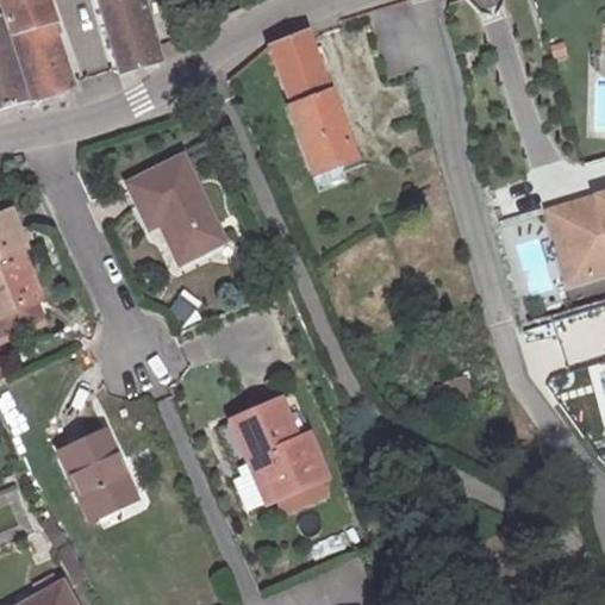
[(0,7),(1,10),(36,94),(74,83),(45,0),(0,0),(0,7)]
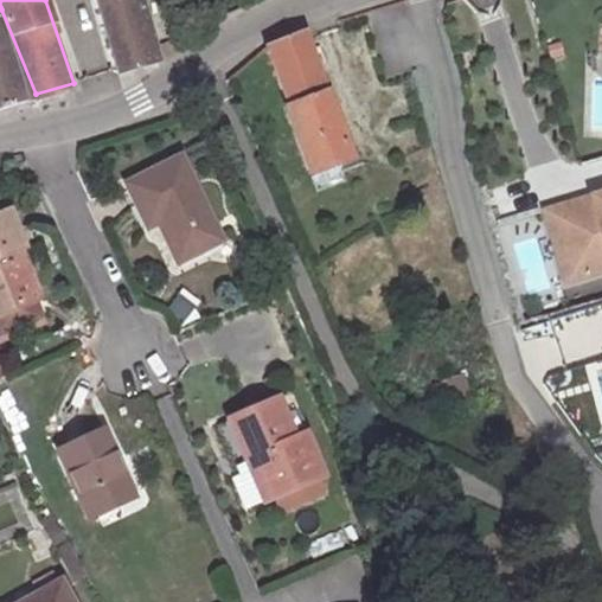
[(96,0),(116,66),(155,58),(138,0),(96,0)]
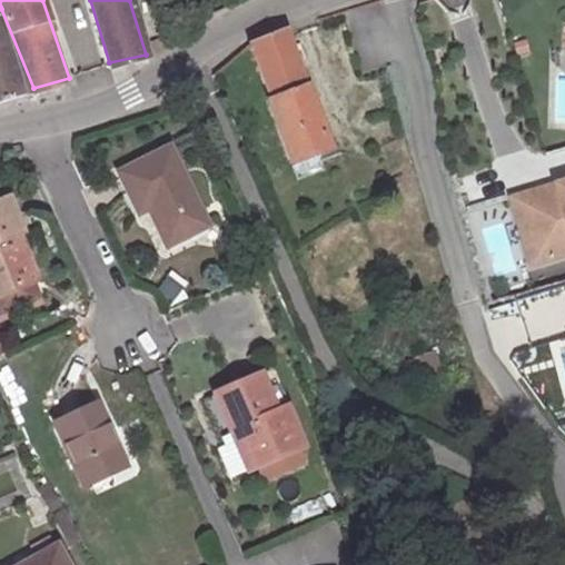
[(0,95),(33,88),(1,9),(0,9),(0,95)]
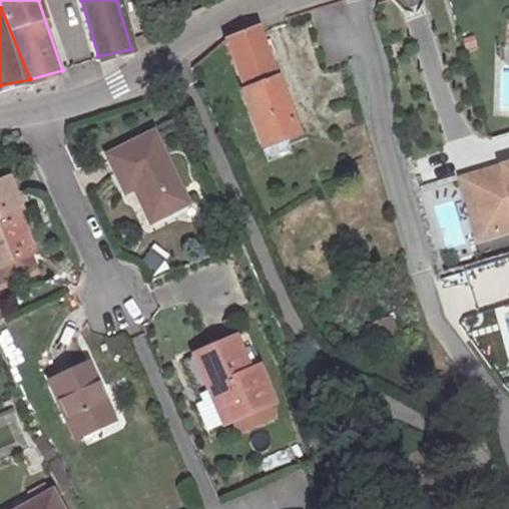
[(257,25),(224,33),(243,85),(238,87),(264,156),(299,144),(257,25)]
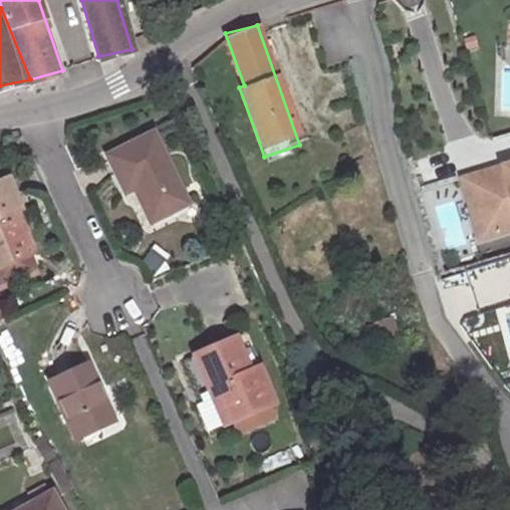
[(159,138),(112,161),(131,196),(142,190),(159,220),(191,204),(159,138)]
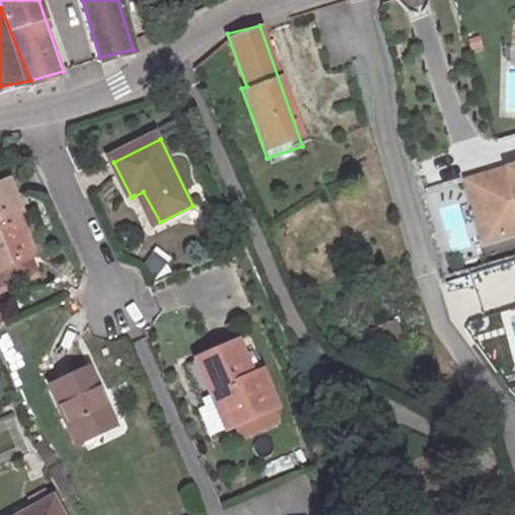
[(514,162),(466,177),(485,237),(514,228),(514,162)]
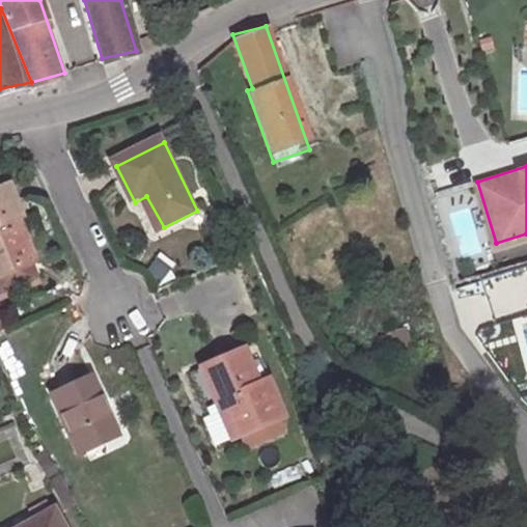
[(7,184),(0,187),(0,279),(2,283),(39,262),(19,222),(25,218),(7,184)]
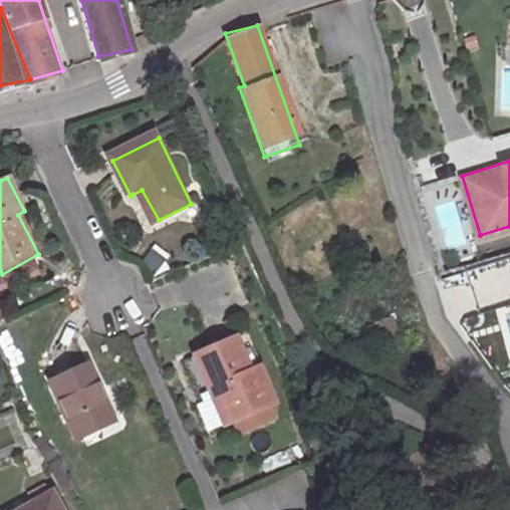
[(389,312),(359,324),(366,340),(395,328),(389,312)]
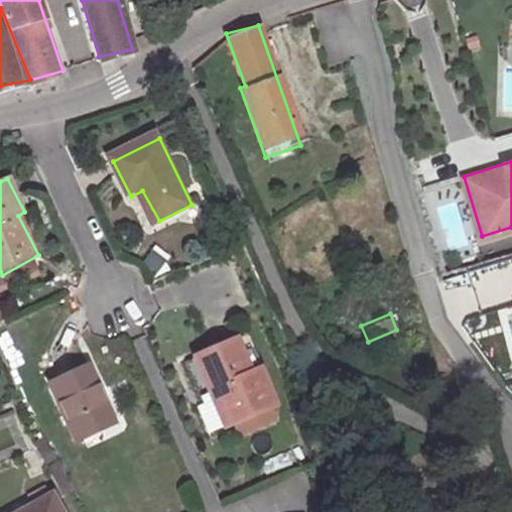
[(268,347),(203,371),(215,406),(225,402),(238,437),(282,421),(270,386),(280,383),(268,347)]
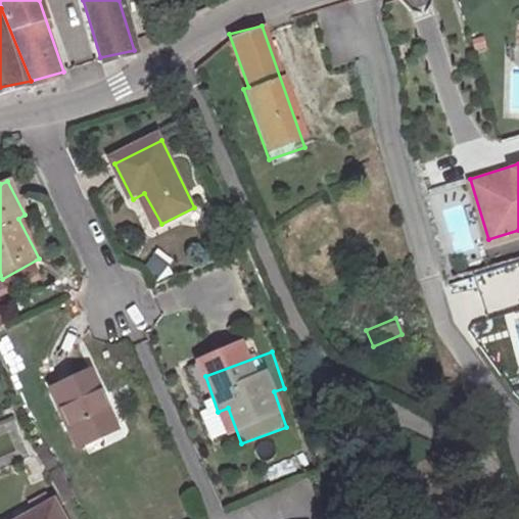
[(84,372),(49,387),(73,441),(108,426),(84,372)]
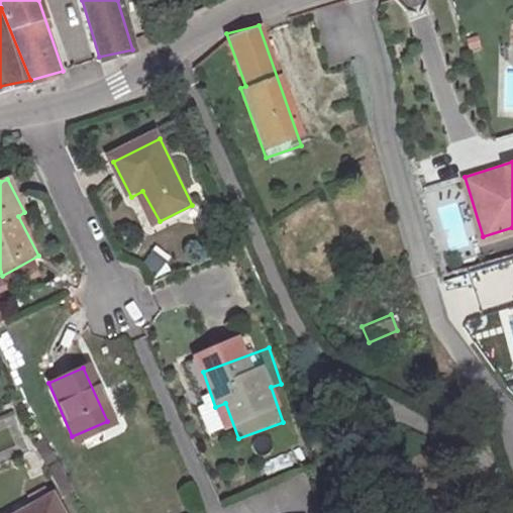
[(58,512),(54,504),(35,512),(58,512)]
